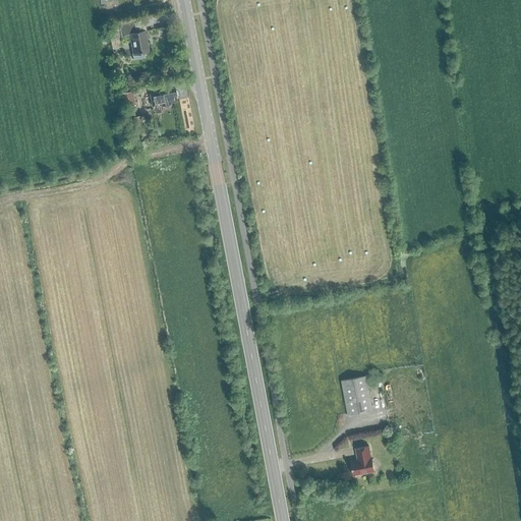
[(134,21),(120,23),(122,36),(130,35),(134,54),(133,55),(134,61),(147,59),(146,52),(149,52),(145,32),(136,34),(134,21)]
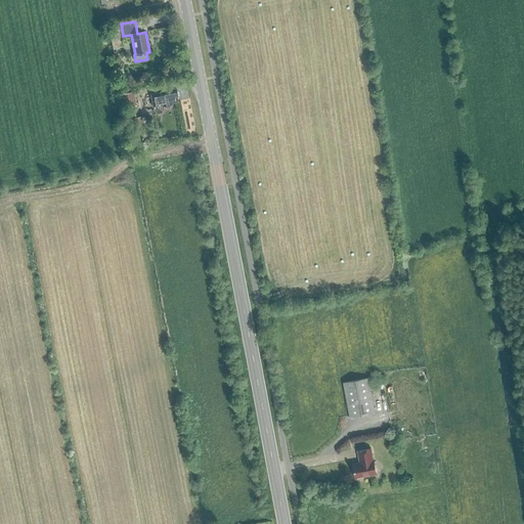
[(154,107),(159,105),(165,105),(167,108),(170,107),(171,104),(171,102),(177,101),(177,98),(178,98),(178,96),(179,95),(178,91),(177,90),(177,89),(162,92),(150,95),(154,107)]
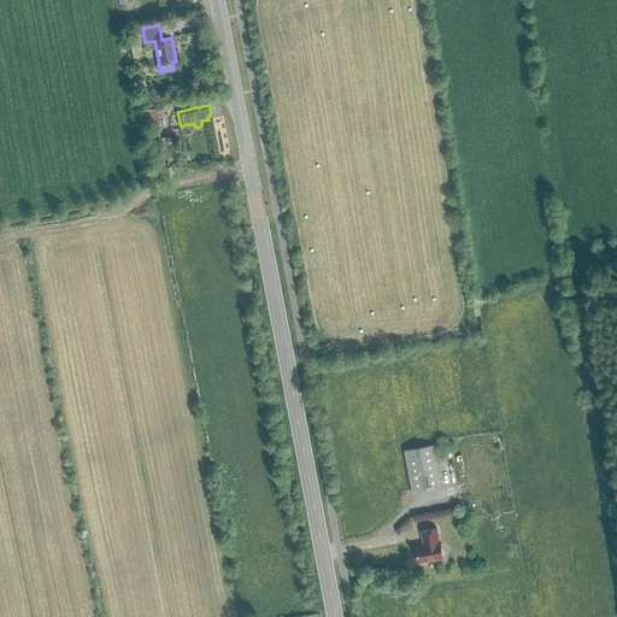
[(142,111),(146,128),(160,125),(157,109),(142,111)]
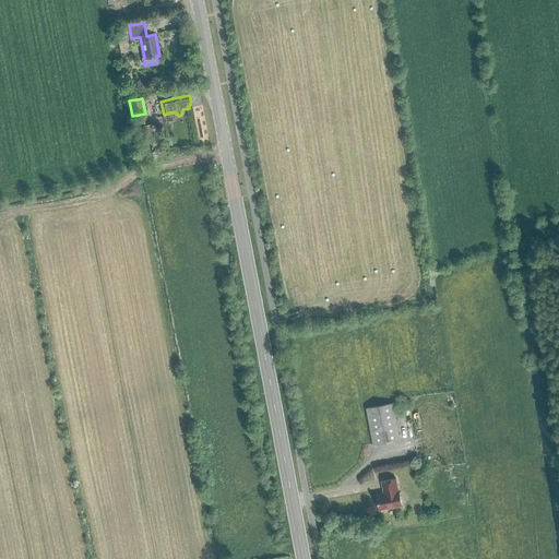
[(153,126),(143,128),(145,138),(147,137),(155,135),(153,126)]
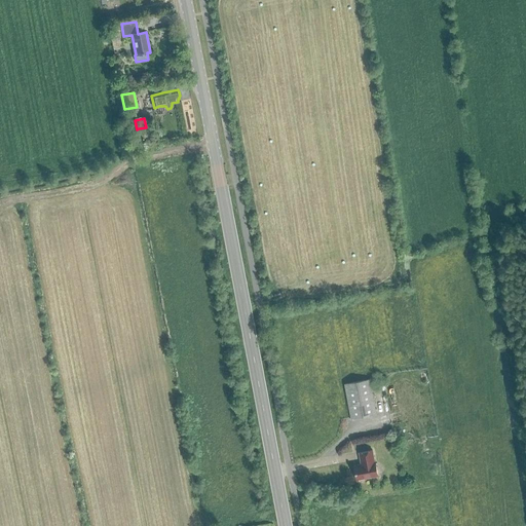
[(350,420),(376,416),(369,381),(344,386),(350,420)]
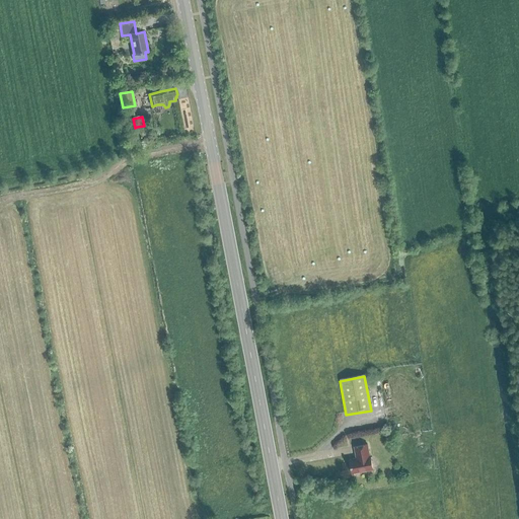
[(349,461),(352,476),(361,475),(361,473),(372,471),(370,458),(369,458),(367,446),(354,449),(356,460),(349,461)]
